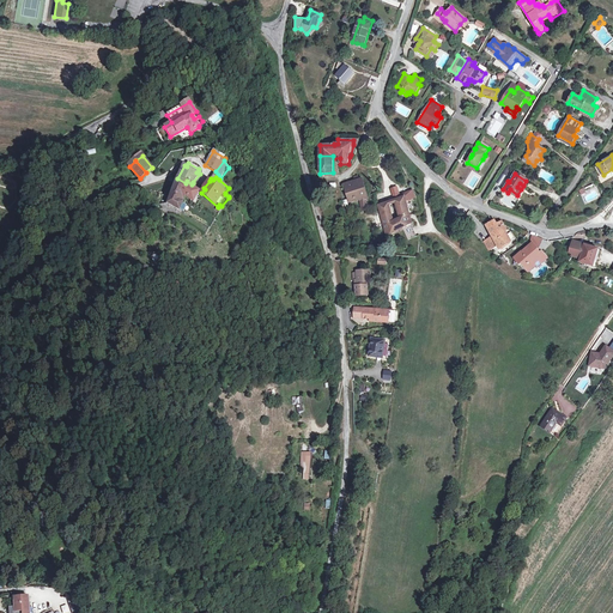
[(177,178),(168,202),(178,208),(180,208),(184,199),(186,196),(181,194),(186,183),(177,178)]
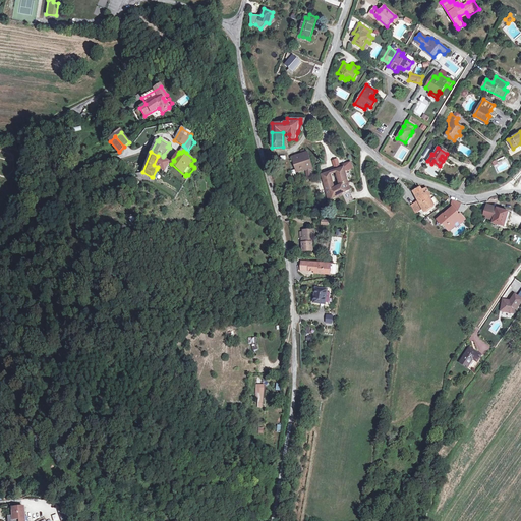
[(298,158),(293,160),(296,171),(306,170),(307,179),(311,178),(311,169),(312,169),(308,153),(304,154),(302,155),(298,156),(298,158)]
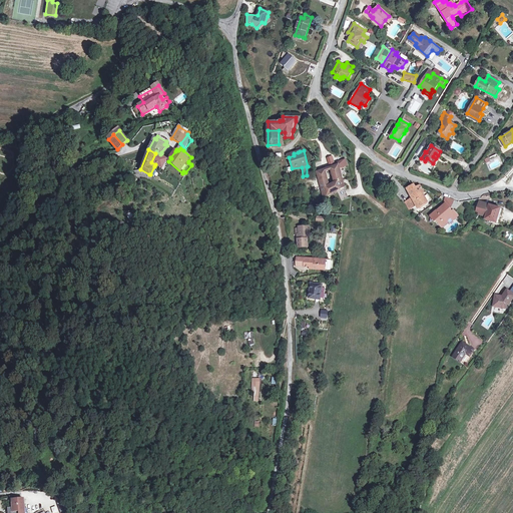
[(159,156),(160,154),(156,151),(155,153),(151,162),(155,164),(161,169),(166,161),(160,157),(159,156)]
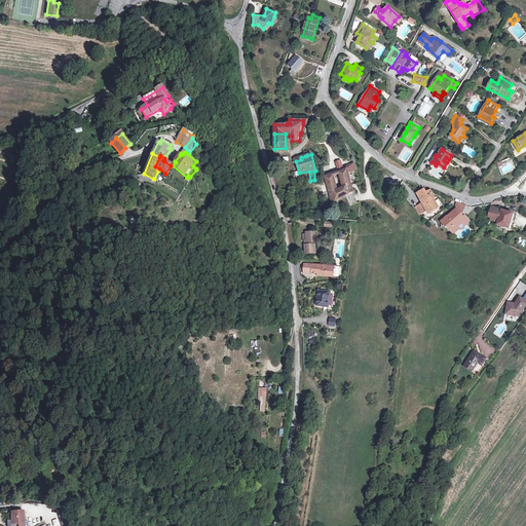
[(453,156),(451,155),(449,159),(447,162),(444,167),(438,162),(436,165),(444,171),(453,156)]
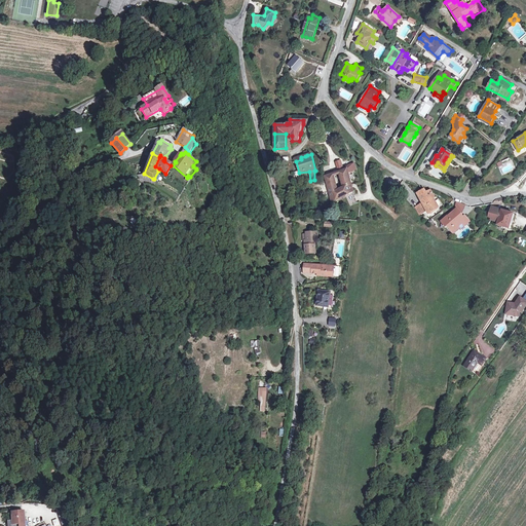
[(503,164),(511,160),(508,155),(500,159),(503,164)]
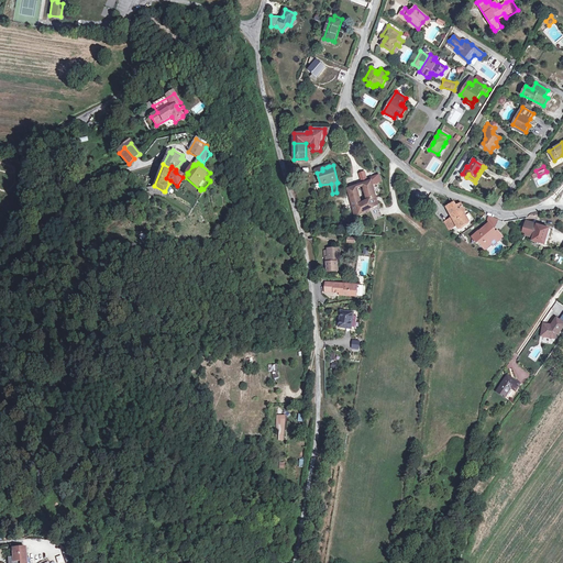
[(356,187),(349,189),(355,216),(370,209),(375,221),(383,218),(377,206),(372,183),(363,185),(367,201),(361,205),(356,187)]
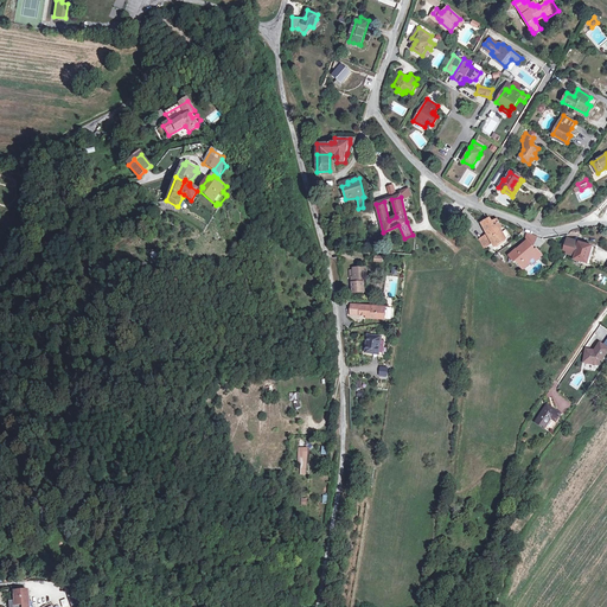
[(492,223),(490,219),(481,223),(487,234),(483,236),(487,244),(492,242),(494,246),(505,238),(499,229),(502,228),(497,219),(492,223)]
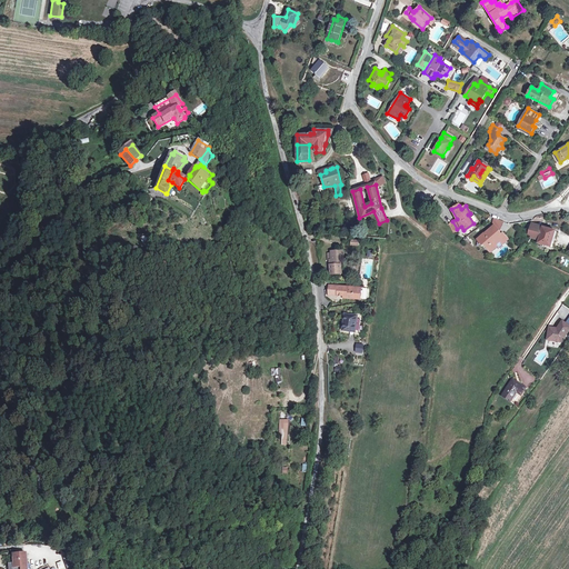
[(542,220),(542,216),(536,216),(535,218),(532,223),(528,236),(531,237),(531,238),(539,240),(538,243),(551,247),(556,231),(533,223),(535,221),(542,220)]
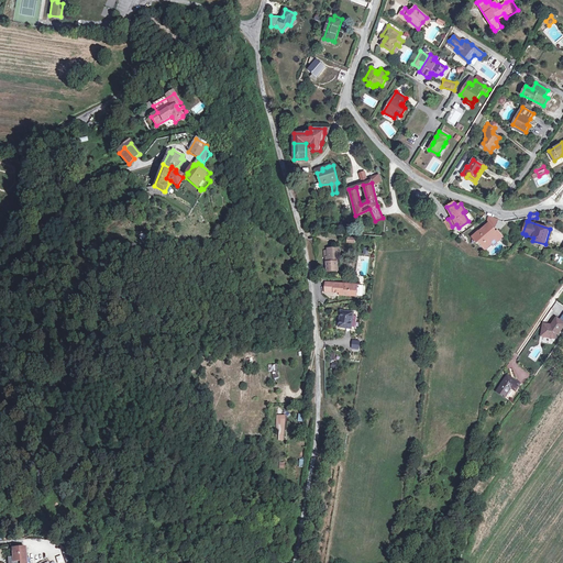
[(493,229),(488,223),(478,231),(472,236),(477,243),(478,242),(485,250),(492,244),(490,242),(495,239),(497,241),(503,236),(497,231),(495,233),(492,230),(493,229)]
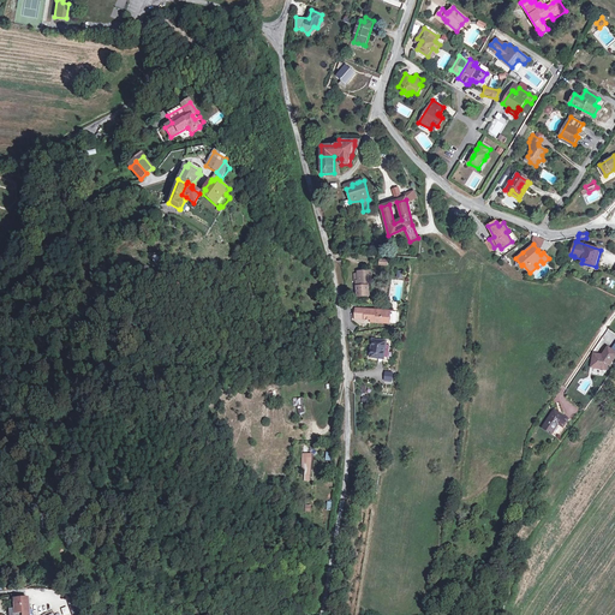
[(372,282),(371,270),(358,272),(358,273),(359,281),(357,281),(358,297),(370,296),(369,286),(368,286),(368,284),(372,282)]
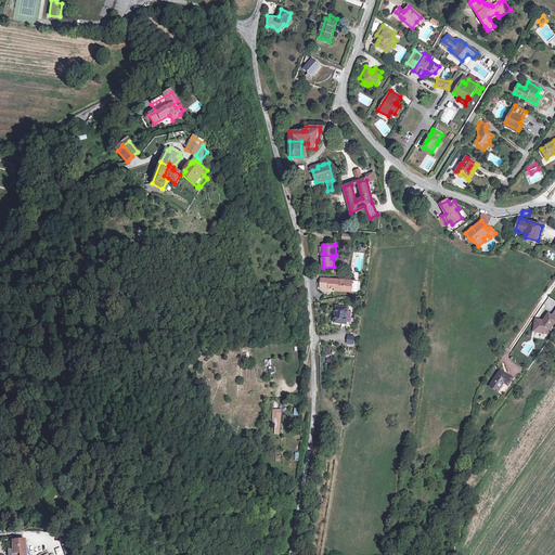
[(336,292),(350,294),(351,284),(345,284),(345,282),(327,281),(327,284),(326,284),(326,288),(330,288),(330,289),(335,289),(336,289),(336,292)]
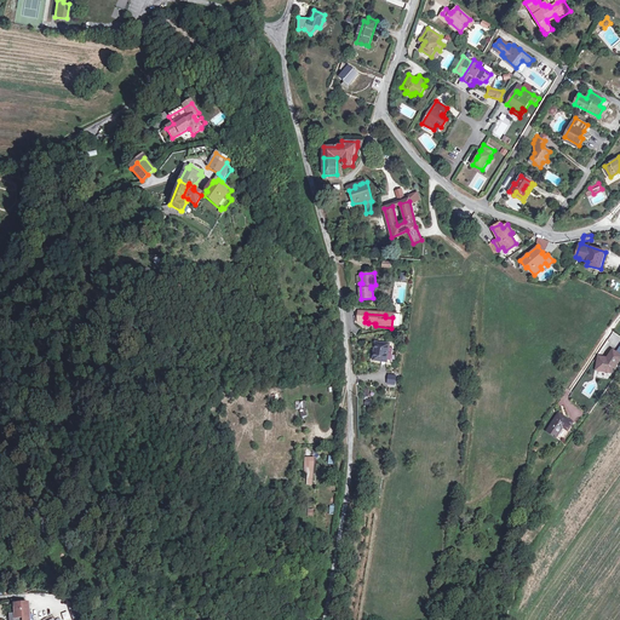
[(388,362),(390,345),(377,343),(374,360),(388,362)]
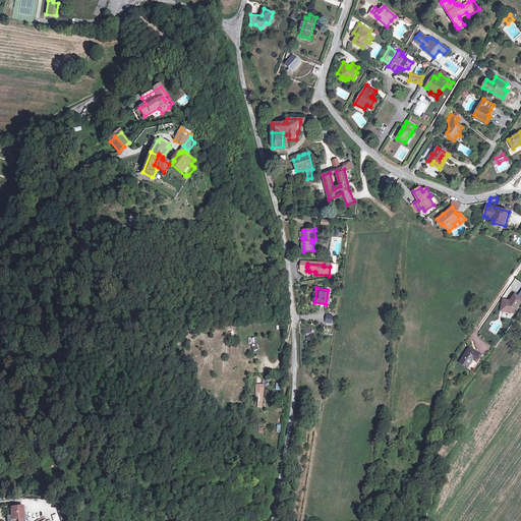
[(515,310),(520,301),(520,297),(515,294),(513,297),(512,297),(511,301),(510,301),(510,300),(505,299),(504,304),(502,304),(501,311),(511,312),(511,310),(515,310)]
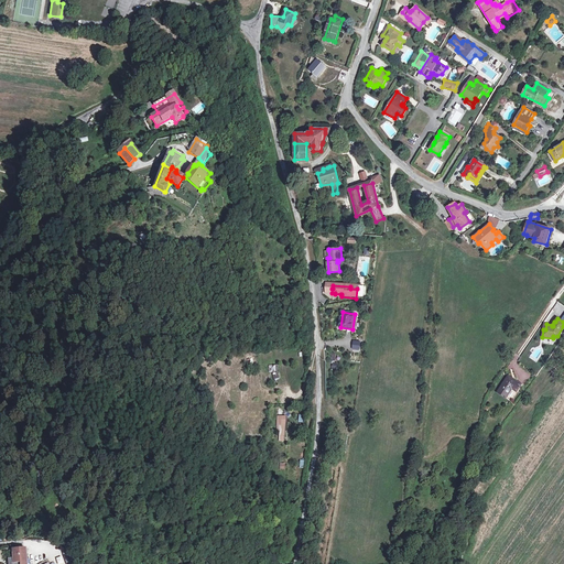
[(521,384),(508,376),(498,391),(506,398),(512,388),(517,391),(521,384)]
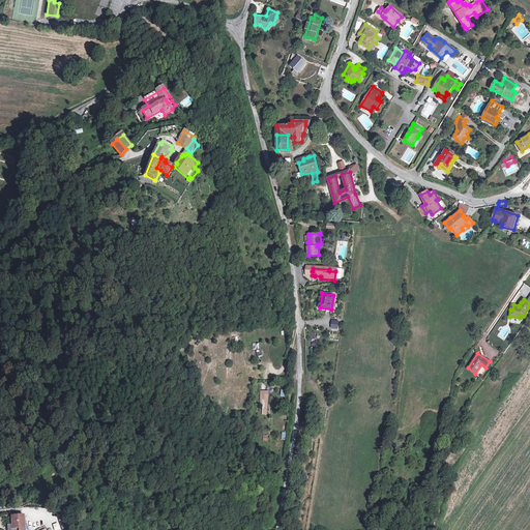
[(262,405),(262,414),(266,414),(266,412),(267,412),(267,406),(266,405),(268,395),(267,394),(268,392),(264,391),(263,394),(261,393),(260,398),(260,404),(262,405)]
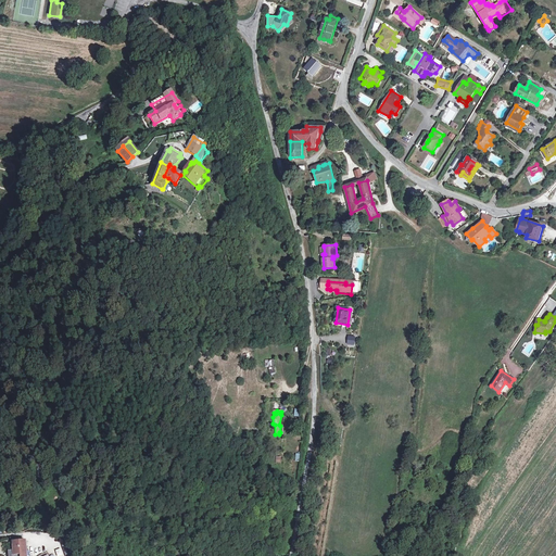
[(9,555),(27,555),(26,544),(20,544),(20,542),(13,542),(13,551),(9,551),(9,555)]
